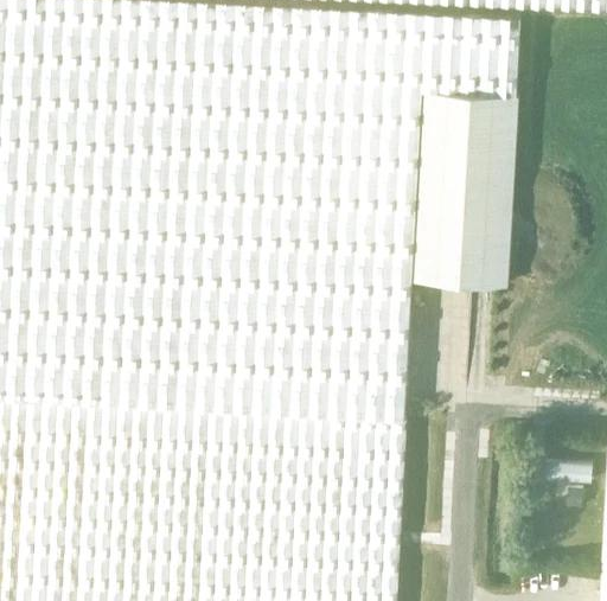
[(422,100),(518,102),(522,19),(141,0),(0,0),(0,402),(116,408),(406,424),(410,424),(415,289),(417,217),(422,100)]
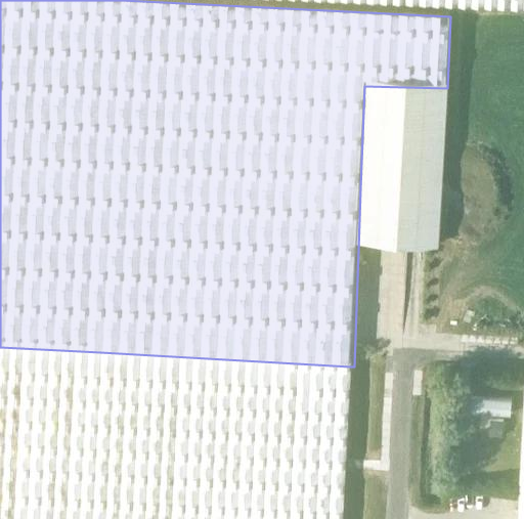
[(523,0),(270,0),(523,13),(523,0)]
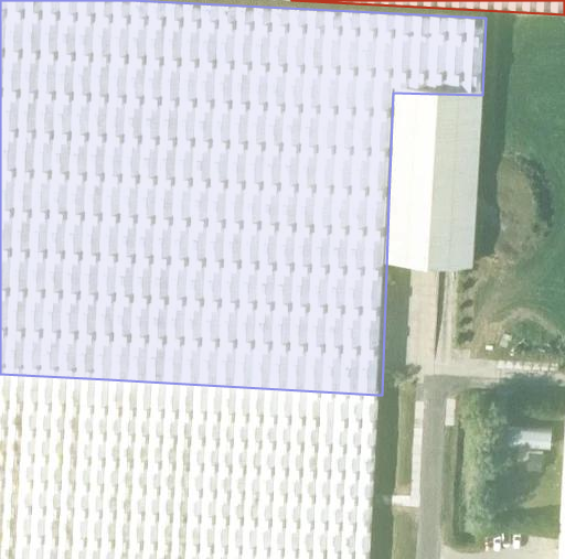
[(482,95),(393,93),(388,202),(386,269),(475,271),(478,206),(481,110),(482,95)]
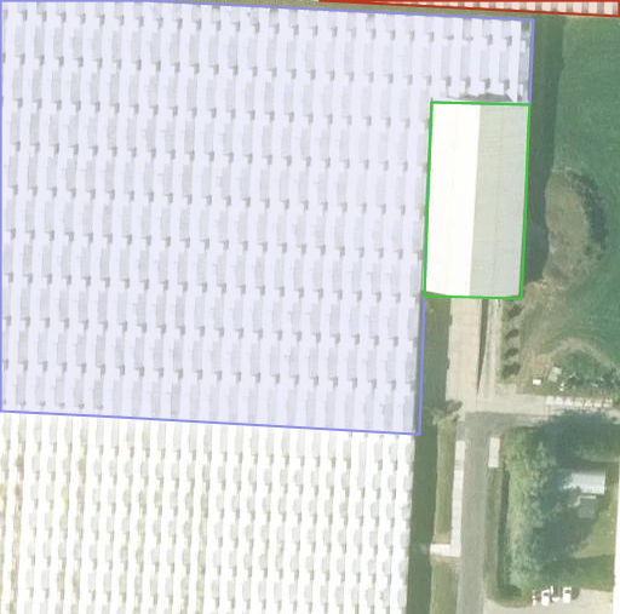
[(414,434),(0,411),(0,613),(403,613),(409,532),(412,483),(414,434)]
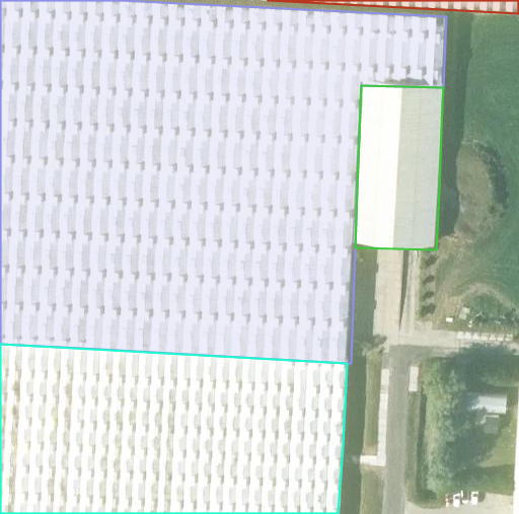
[(506,399),(463,397),(463,413),(505,415),(506,399)]
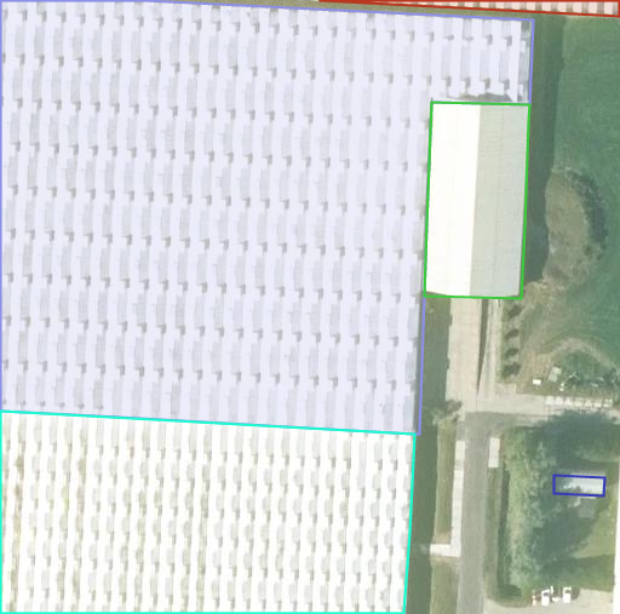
[(580,501),(579,520),(593,521),(595,501),(580,501)]
